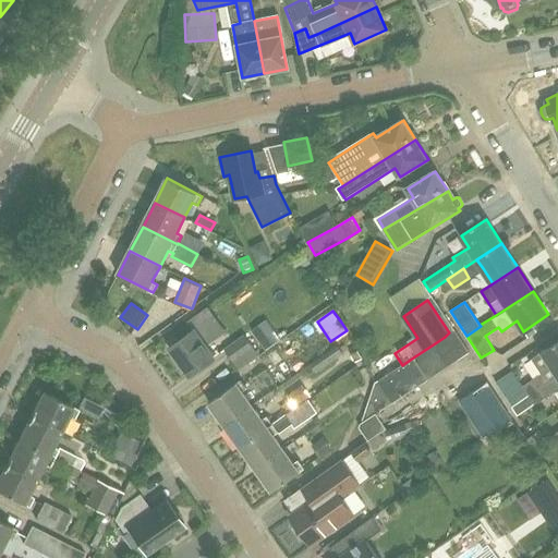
[(218,330),(207,314),(192,325),(195,330),(171,347),(191,376),(217,358),(204,340),(218,330)]
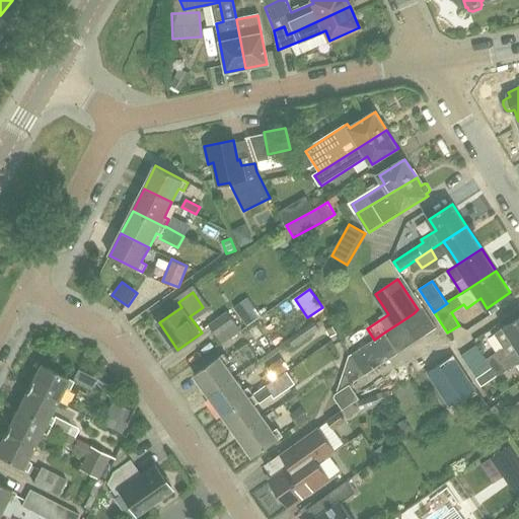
[(248,298),(234,308),(246,325),(261,316),(248,298)]
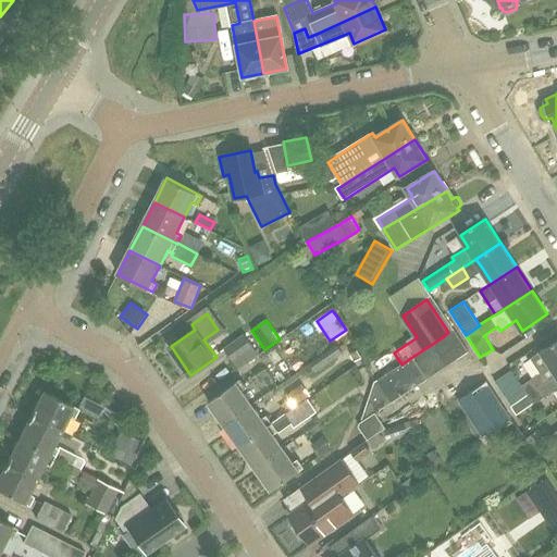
[(454,329),(448,332),(444,336),(459,358),(470,350),(454,329)]
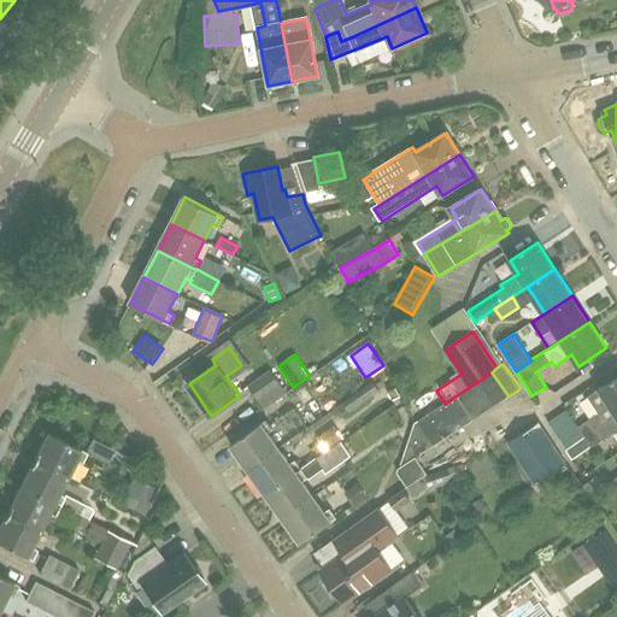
[(270,371),(248,386),(265,407),(287,393),(270,371)]
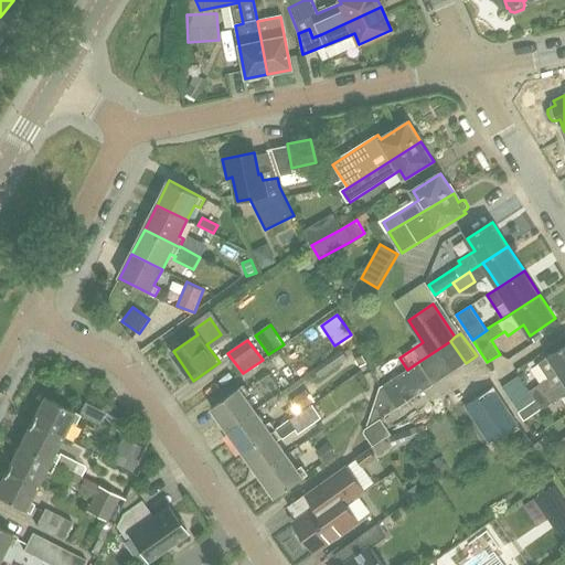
[(450,341),(440,348),(455,371),(466,363),(450,341)]
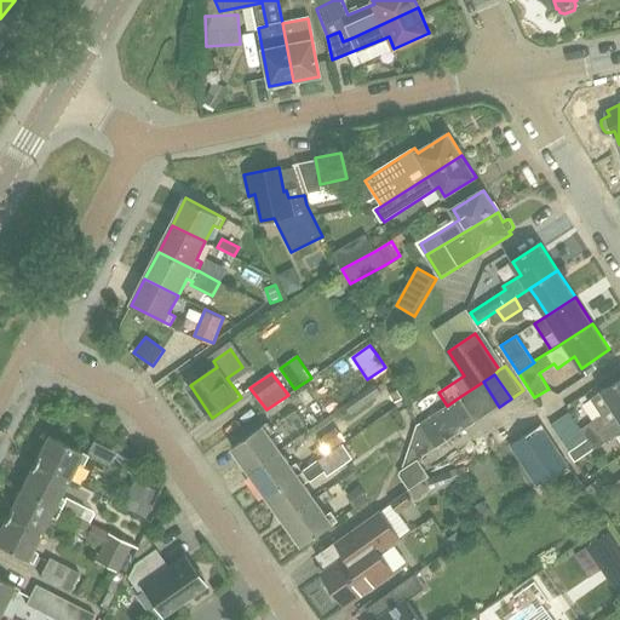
[(388,379),(345,409),(350,417),(392,386),(388,379)]
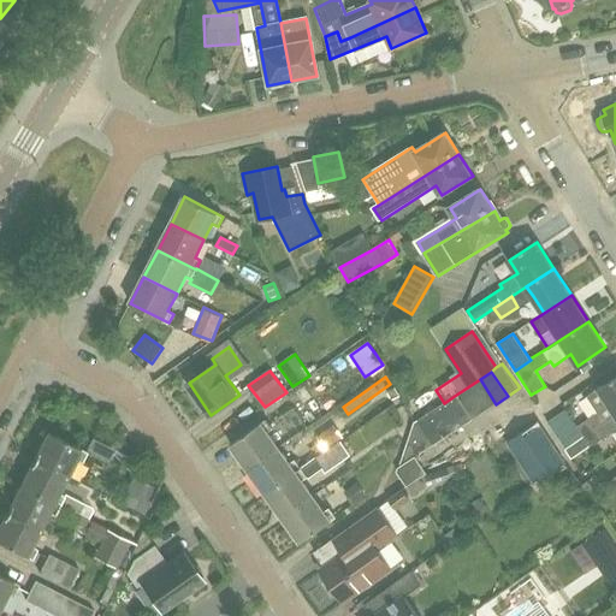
[(615,412),(615,377),(600,388),(615,412)]
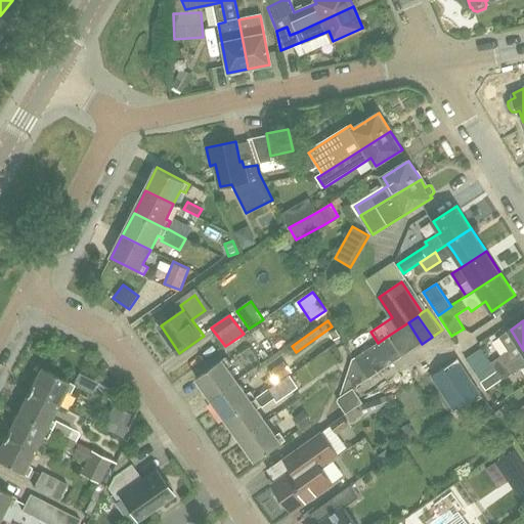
[(422,344),(408,322),(388,336),(402,356),(402,357),(422,344)]
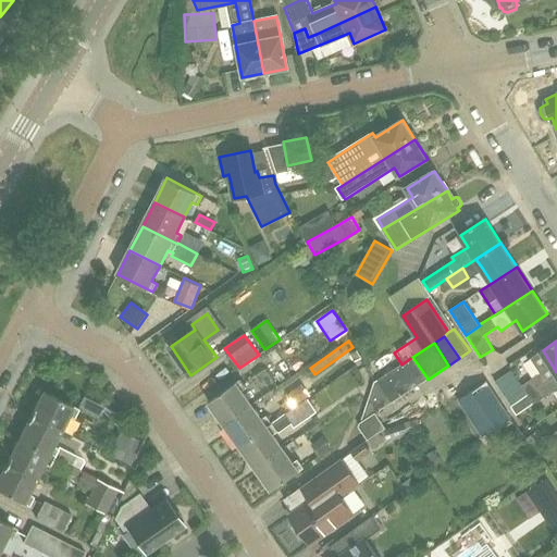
[(357,350),(350,354),(355,361),(362,358),(357,350)]
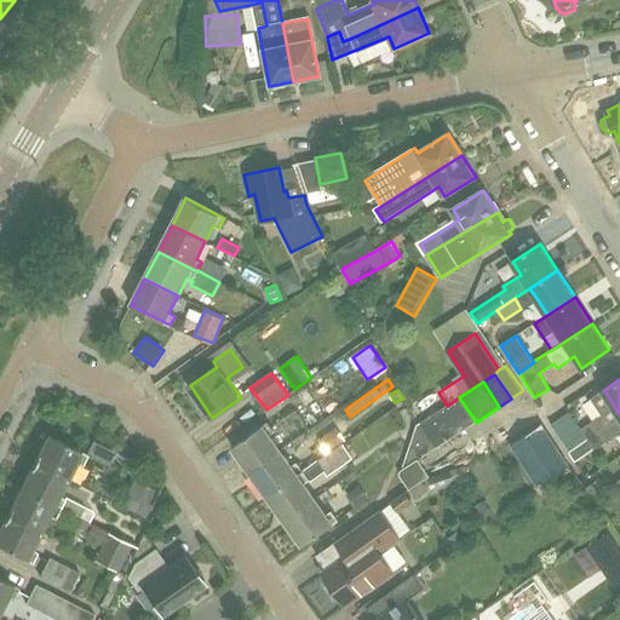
[(459,397),(447,406),(417,426),(402,470),(436,447),(463,430),(476,422),(459,397)]
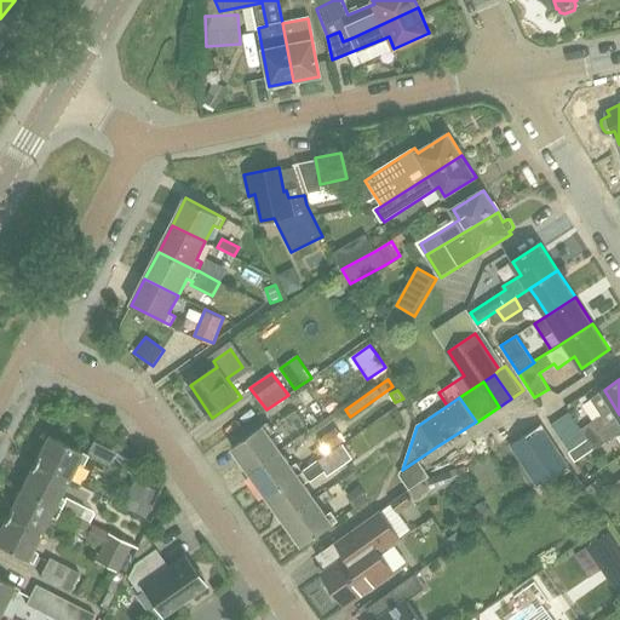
[(604,429),(597,418),(581,429),(587,440),(604,429)]
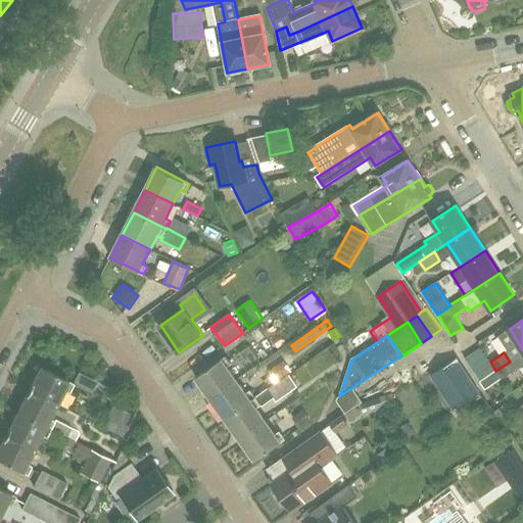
[(232,364),(227,355),(196,377),(211,397),(237,380),(228,367),(232,364)]
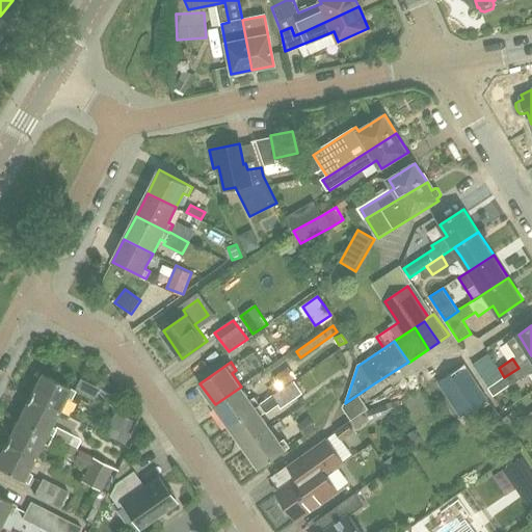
[(460,417),(487,400),(464,365),(437,381),(460,417)]
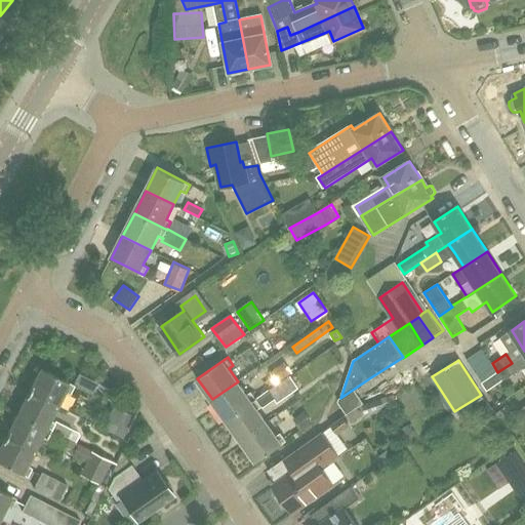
[(512,363),(497,372),(503,380),(517,371),(512,363)]
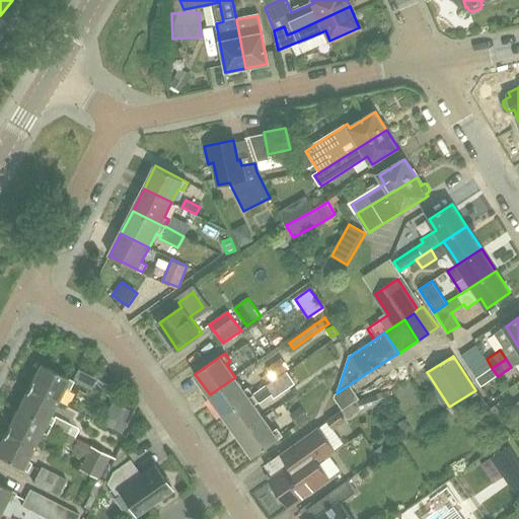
[(41,364),(28,386),(56,400),(64,386),(69,389),(73,381),(41,364)]
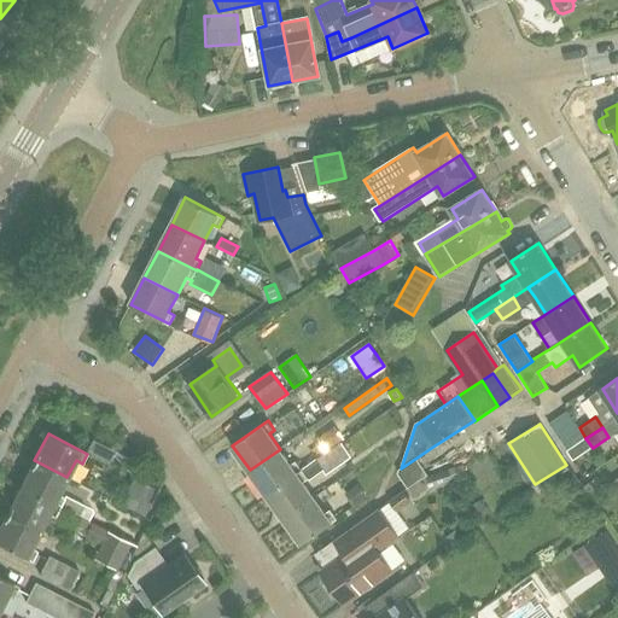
[(321,470),(326,476),(351,458),(340,442),(324,455),(316,460),(303,470),(293,477),(268,495),(285,519),(315,497),(304,482),(321,470)]
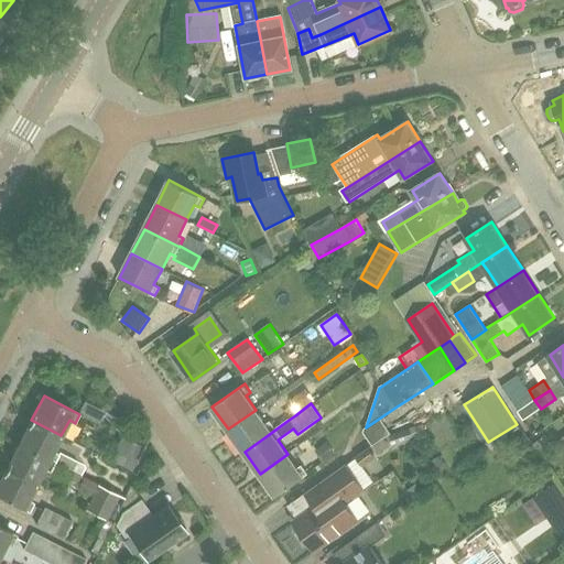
[(277,429),(271,421),(267,424),(256,410),(228,429),(245,452),(268,435),(277,429)]
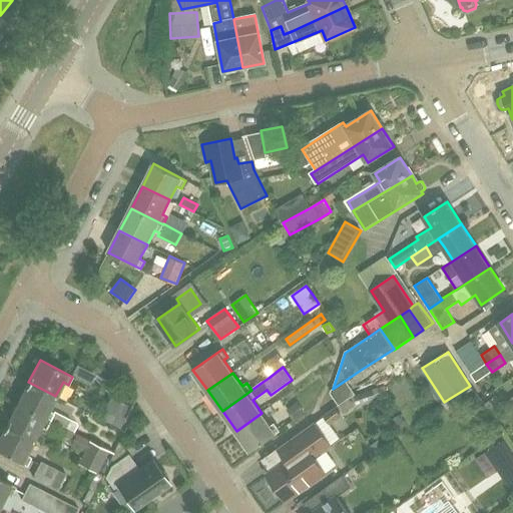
[(77,423),(54,411),(53,414),(47,411),(55,396),(28,382),(17,404),(49,421),(73,434),(74,432),(77,426),(77,423)]
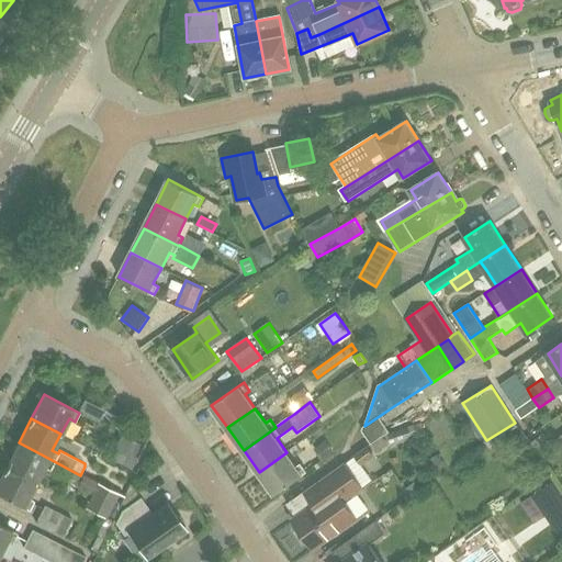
[(132,468),(143,444),(121,434),(110,459),(132,468)]
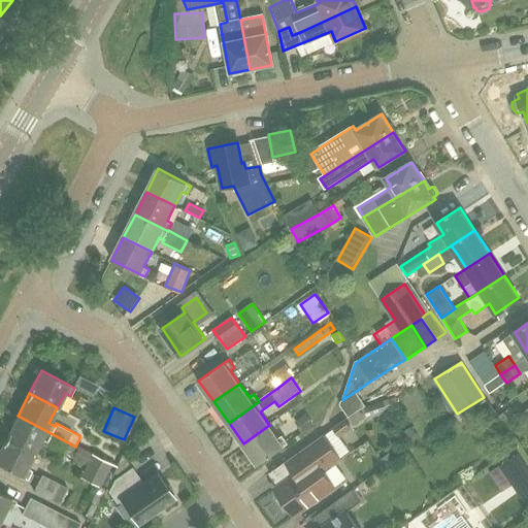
[(100,487),(111,463),(76,444),(75,447),(51,433),(18,416),(5,439),(33,453),(41,438),(87,462),(79,476),(100,487)]
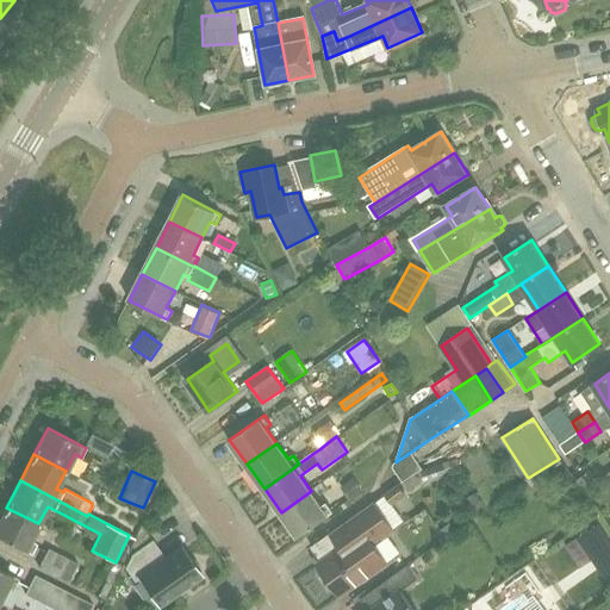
[(354,481),(342,491),(349,499),(361,491),(354,481)]
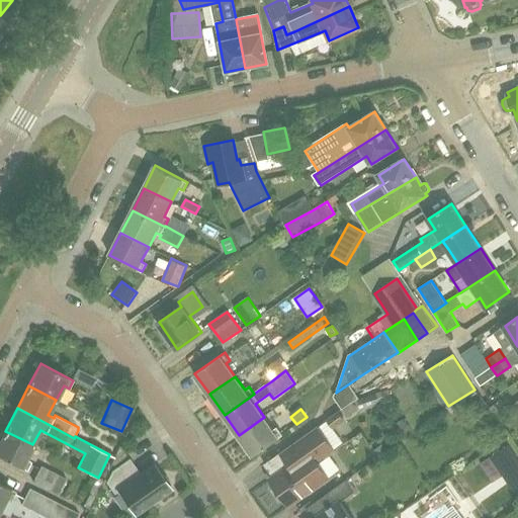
[(338,412),(327,420),(333,428),(344,420),(338,412)]
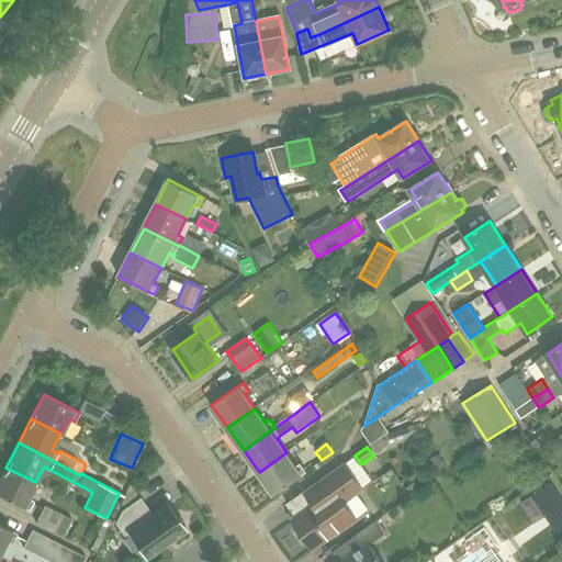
[(298,467),(287,452),(259,472),(276,495),(307,472),(302,463),(298,467)]
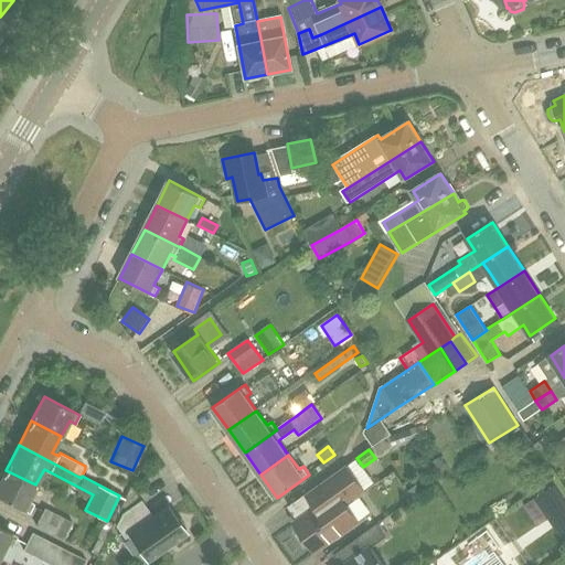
[(347,505),(364,492),(345,466),(307,493),(316,507),(294,522),(300,530),(297,534),(305,545),(310,544),(316,552),(358,522),(347,505)]
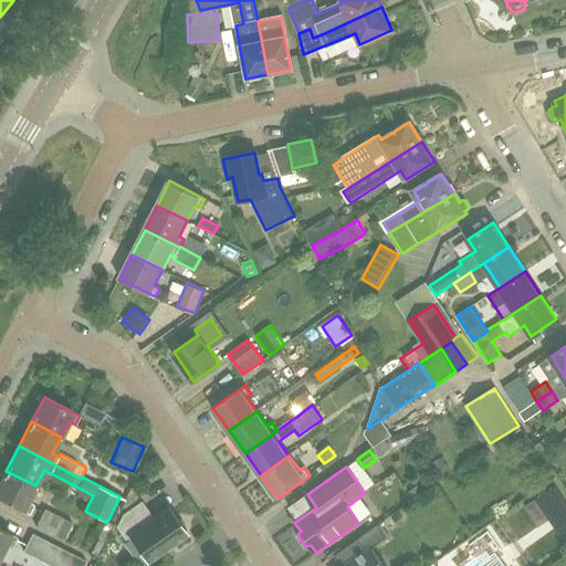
[(35,485),(6,471),(0,481),(0,498),(29,513),(33,504),(28,501),(35,485)]
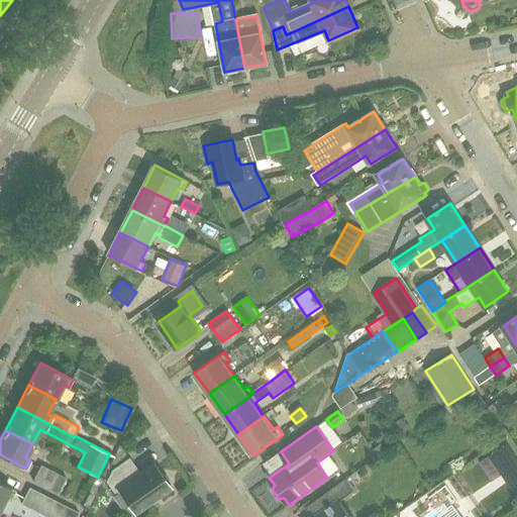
[(170,485),(170,481),(166,475),(162,474),(153,462),(140,473),(129,457),(112,470),(106,481),(114,492),(118,490),(135,513),(171,488),(170,485)]
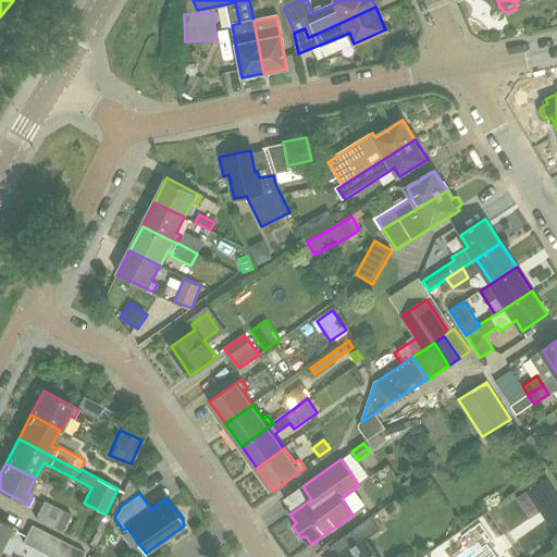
[(72,515),(44,500),(35,518),(63,532),(72,515)]
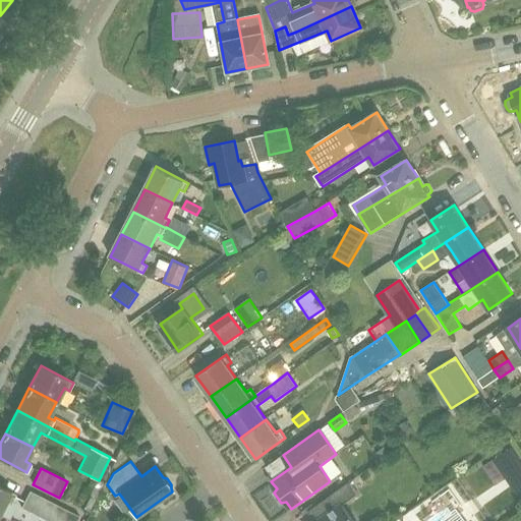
[(520,498),(520,478),(510,486),(519,500),(520,498)]
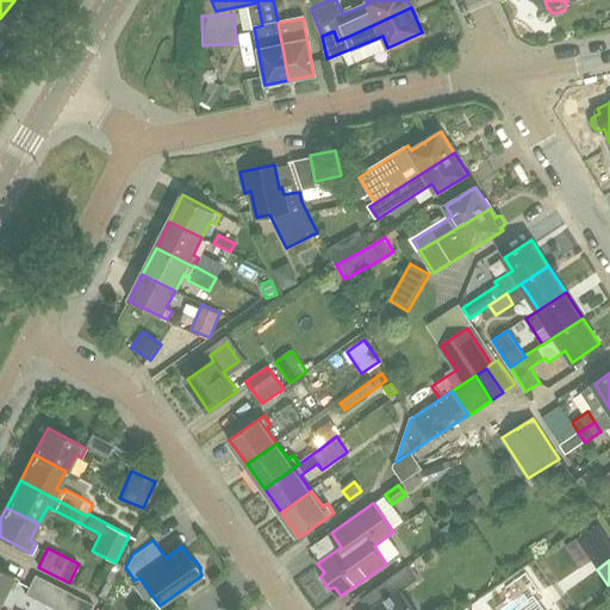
[(415,609),(402,591),(418,579),(408,565),(385,582),(393,595),(371,609),(415,609)]
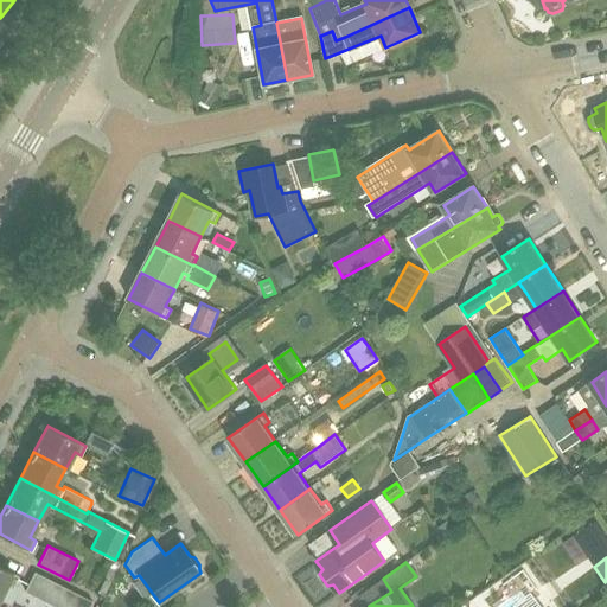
[(0,567),(0,596),(7,583),(13,586),(18,576),(0,567)]
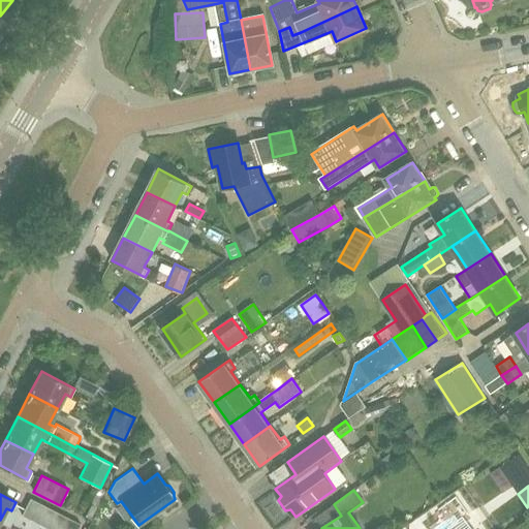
[(30,498),(22,516),(48,528),(56,511),(30,498)]
